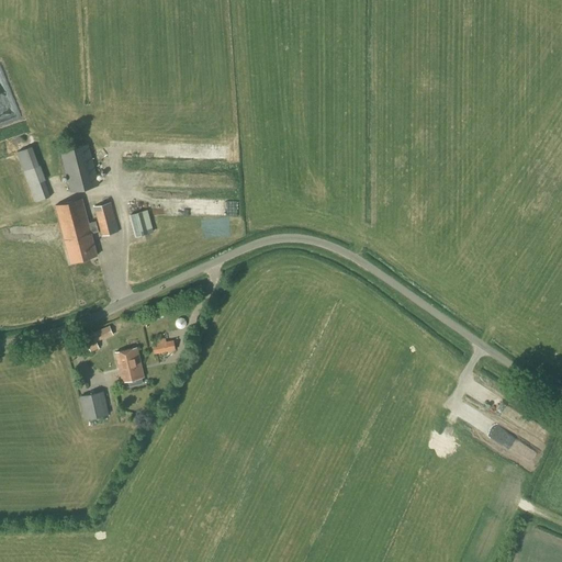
[(0,122),(19,117),(11,92),(1,94),(6,111),(2,112),(3,115),(0,115),(0,122)]
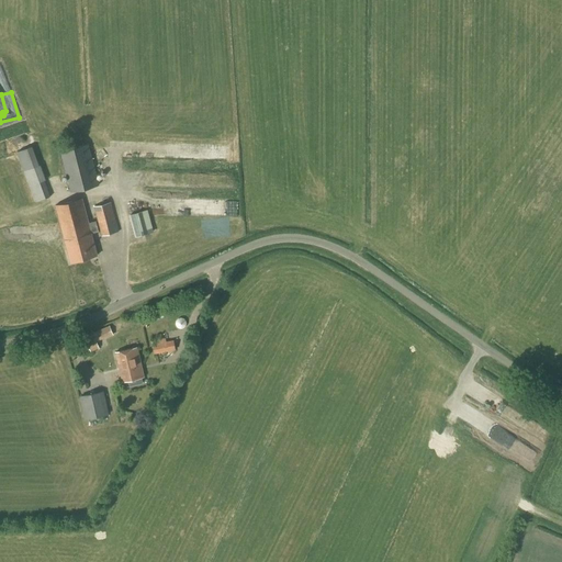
[(70,193),(74,192),(99,186),(89,144),(59,152),(70,193)]
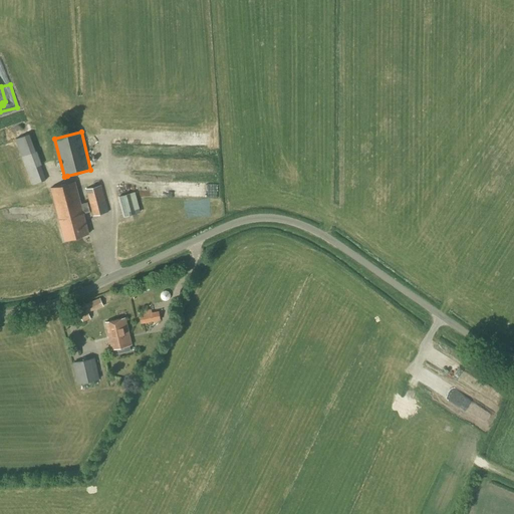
[(32,186),(45,180),(41,166),(36,152),(29,135),(15,140),(32,186)]
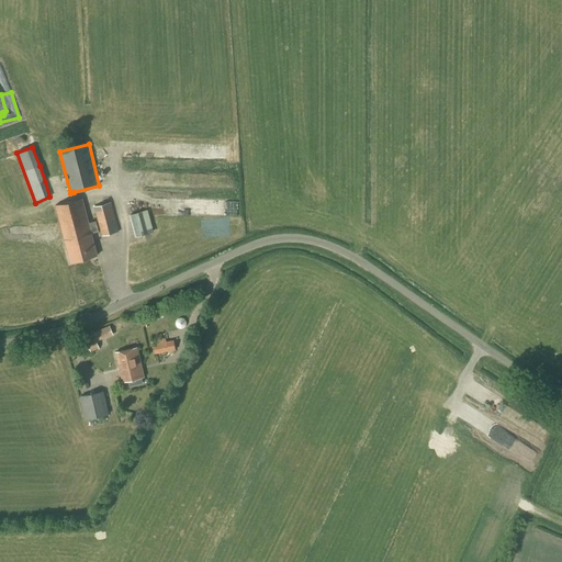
[(88,224),(81,199),(56,205),(69,261),(97,256),(91,235),(98,233),(96,222),(88,224)]
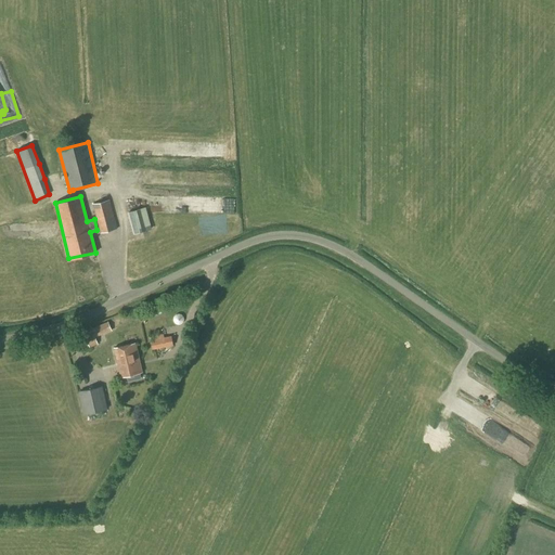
[(100,233),(117,229),(110,199),(92,205),(100,233)]
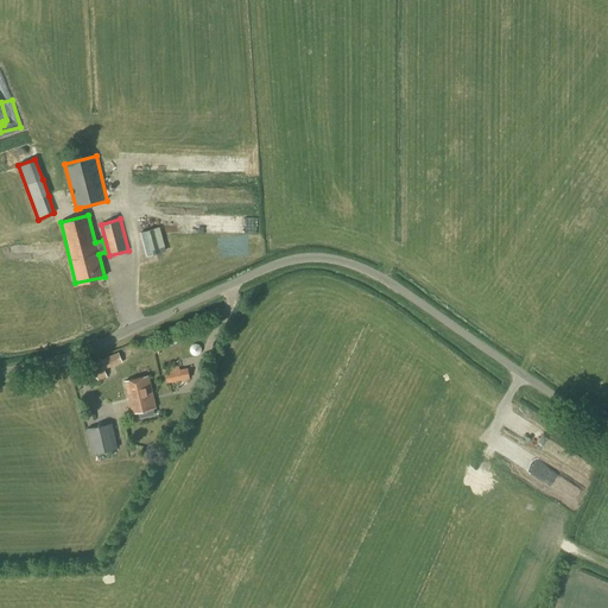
[(145,229),(149,255),(170,253),(166,227),(145,229)]
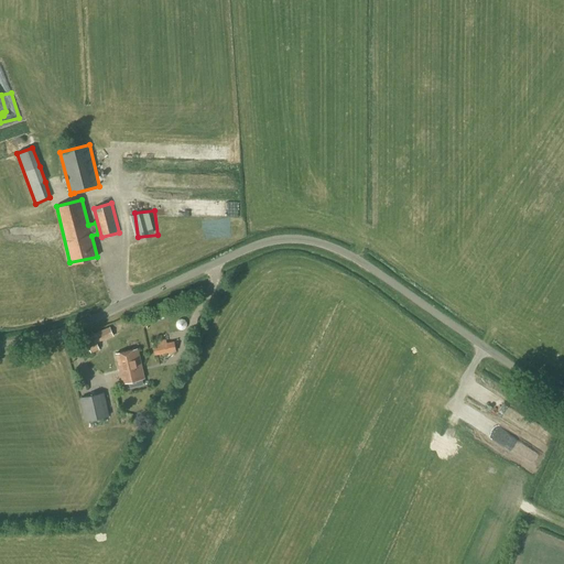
[(90,354),(99,350),(96,343),(112,336),(110,327),(84,337),(90,354)]
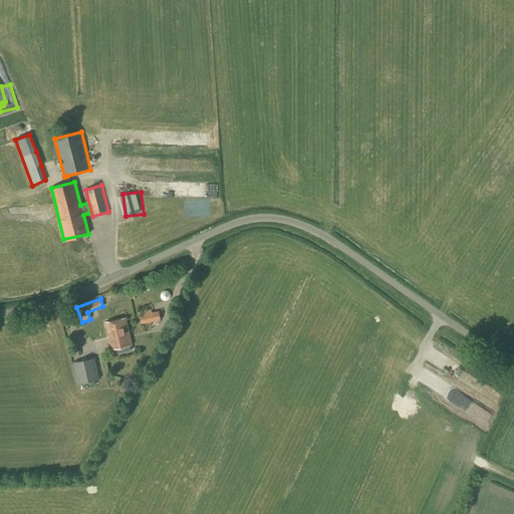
[(152,312),(151,309),(139,312),(141,324),(161,320),(159,311),(152,312)]
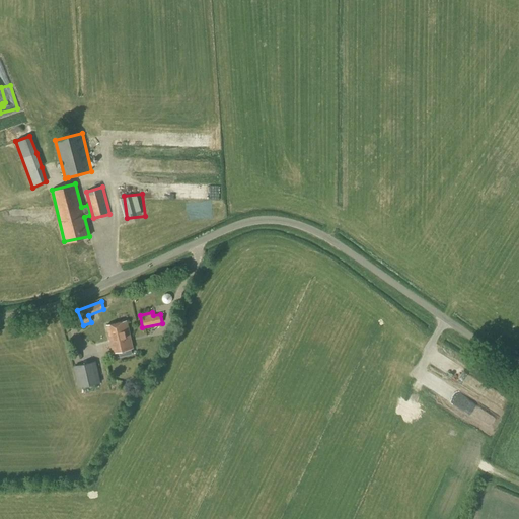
[(132,354),(131,349),(132,348),(126,321),(106,326),(113,353),(118,352),(120,357),(132,354)]
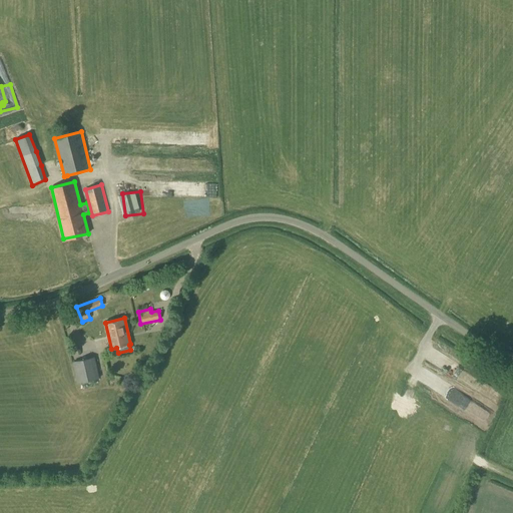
[(77,384),(99,379),(94,357),(72,362),(77,384)]
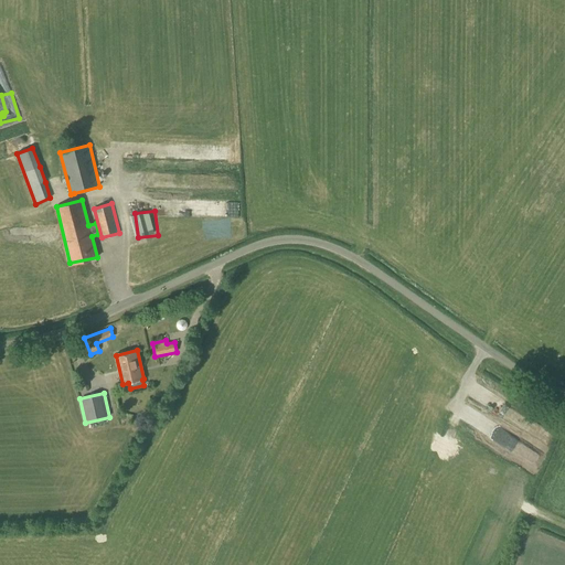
[(93,425),(94,430),(107,427),(106,420),(93,425)]
